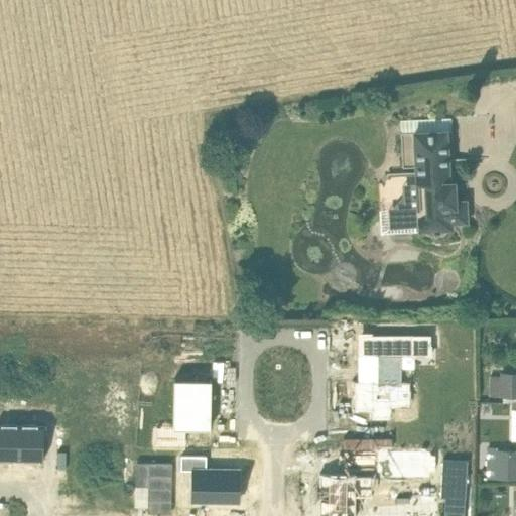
[(414,120),(401,121),(404,167),(415,167),(416,182),(416,183),(417,207),(407,208),(404,212),(404,222),(408,225),(418,225),(419,231),(424,230),(425,231),(426,232),(427,233),(428,234),(429,234),(430,235),(431,235),(433,235),(434,235),(435,235),(436,235),(438,235),(439,235),(440,234),(441,234),(442,233),(443,233),(444,232),(445,231),(446,230),(447,229),(453,229),(452,223),(468,222),(466,201),(456,202),(456,197),(455,182),(449,182),(448,161),(455,161),(453,130),(452,130),(434,131),(434,119),(414,120)]
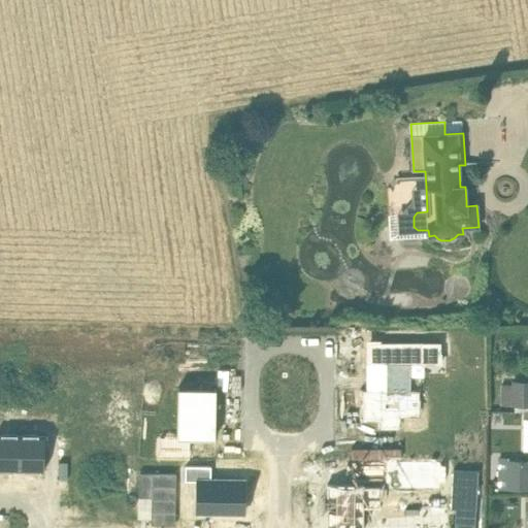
[(361,389),(361,421),(380,421),(380,428),(380,435),(381,435),(381,432),(381,428),(400,428),(400,416),(421,416),(421,389),(411,389),(411,363),(421,363),(440,363),(440,341),(370,341),(370,363),(386,363),(386,389),(367,389),(361,389)]
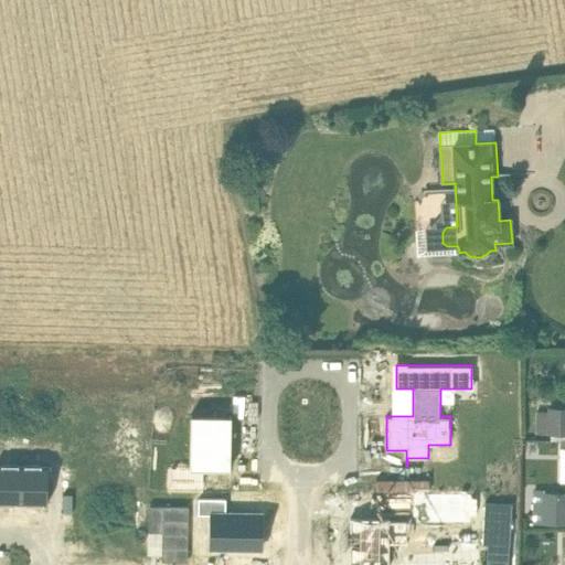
[(546,437),(564,437),(564,407),(546,407),(546,437)]
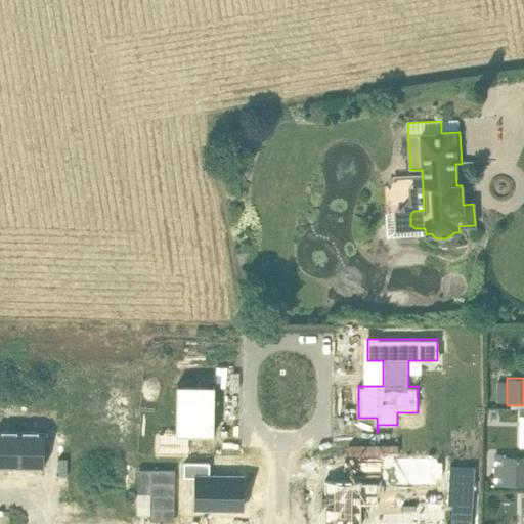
[(156,433),(156,453),(188,454),(188,435),(214,435),(215,385),(213,385),(213,388),(179,387),(179,384),(177,384),(177,397),(176,433),(156,433)]
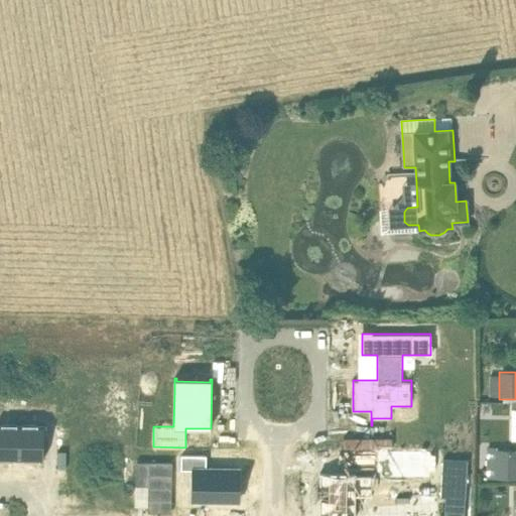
[(0,423),(0,458),(19,459),(20,424),(0,423)]
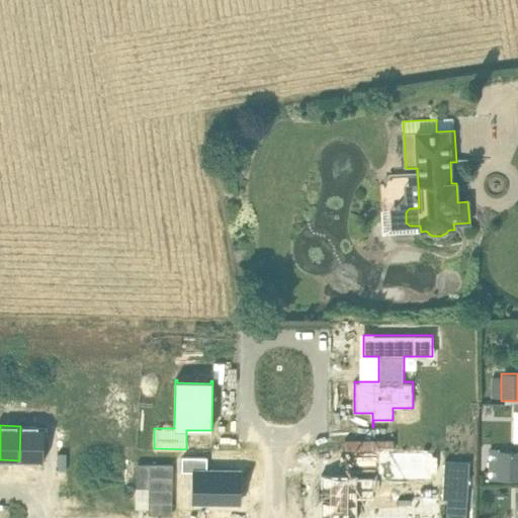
[(20,426),(19,460),(44,461),(45,426),(20,426)]
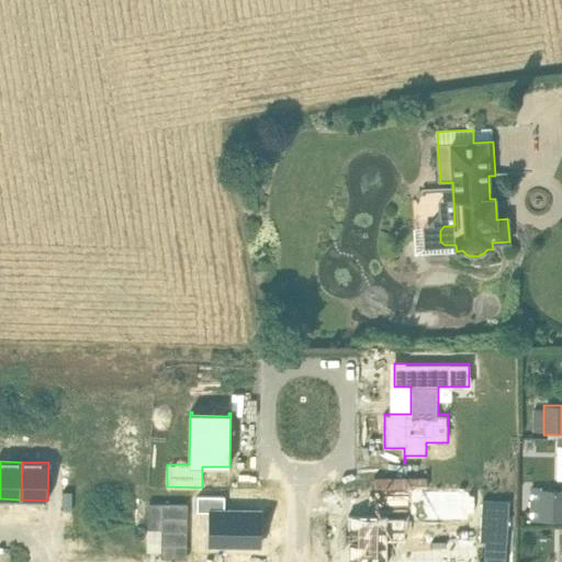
[(540,487),(530,487),(530,521),(561,521),(561,490),(540,491),(540,487)]
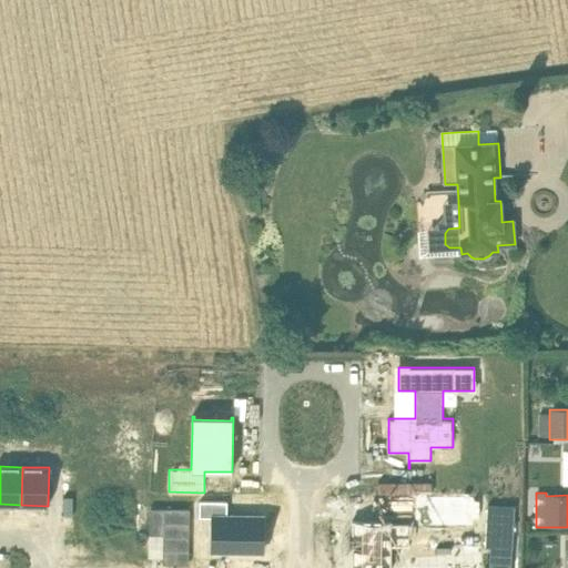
[(346,537),(346,547),(350,547),(348,567),(388,567),(389,547),(429,547),(429,526),(470,526),(472,497),(414,497),(413,525),(389,525),(389,523),(350,521),(350,537),(346,537)]
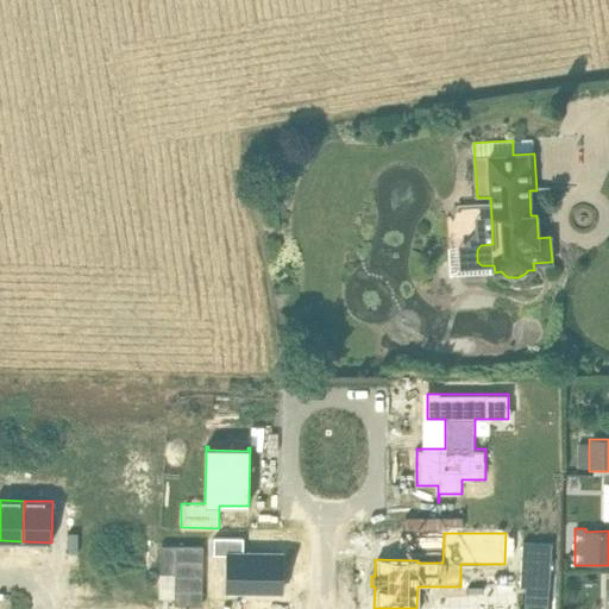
[(227,590),(282,591),(282,553),(244,552),(244,537),(214,537),(214,553),(228,553),(227,590)]
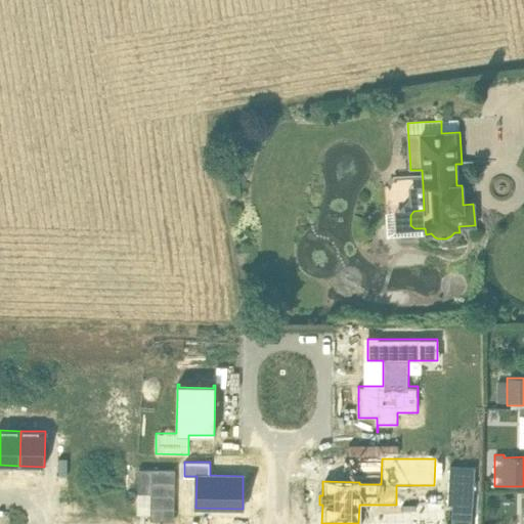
[(67,473),(67,507),(114,508),(115,488),(137,489),(138,466),(92,466),(92,473),(67,473)]
